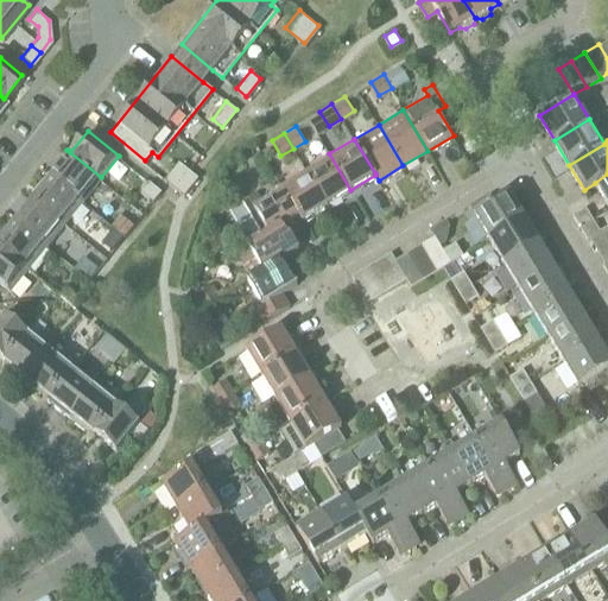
[(67,150),(49,172),(82,200),(101,177),(67,150)]
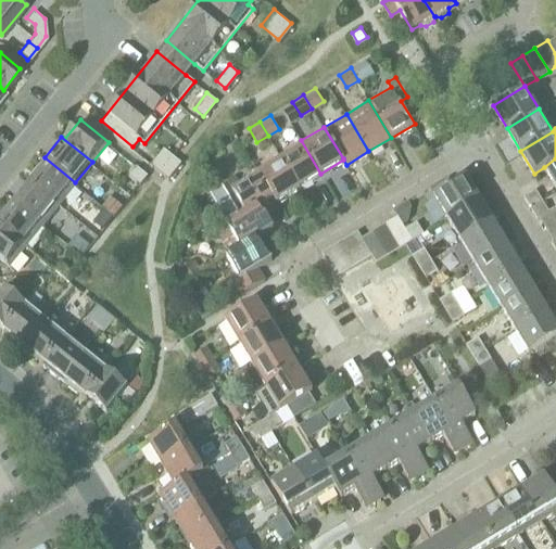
[(301,140),(279,154),(299,187),(320,174),(301,140)]
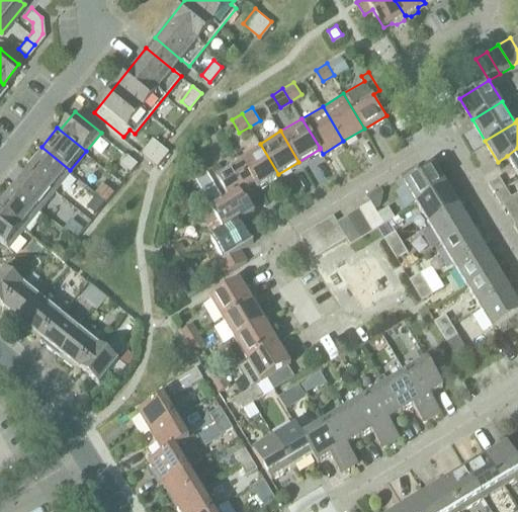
[(152,138),(141,152),(157,165),(169,151),(152,138)]
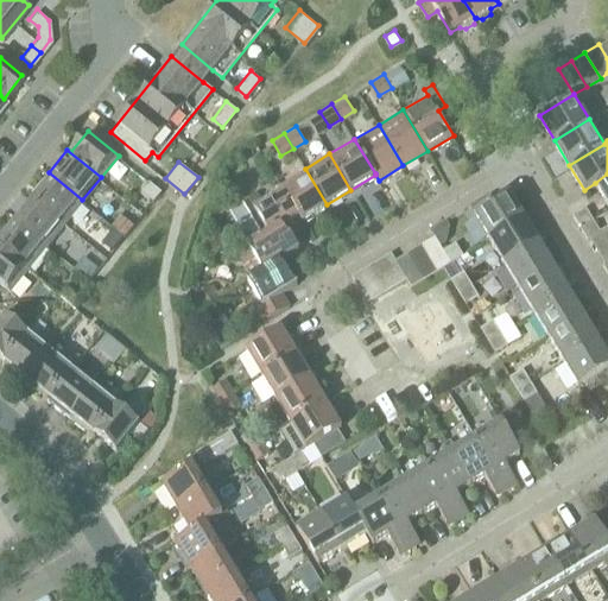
[(327,204),(305,169),(282,183),(285,189),(299,214),(298,214),(302,219),(327,204)]
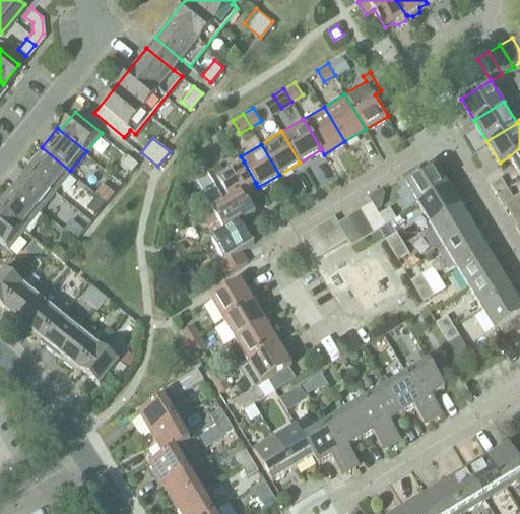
[(70,171),(42,147),(26,167),(55,190),(70,171)]
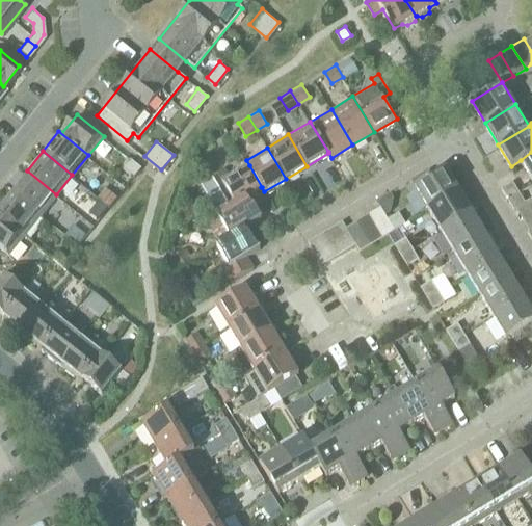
[(531,152),(521,160),(522,160),(531,176),(531,152)]
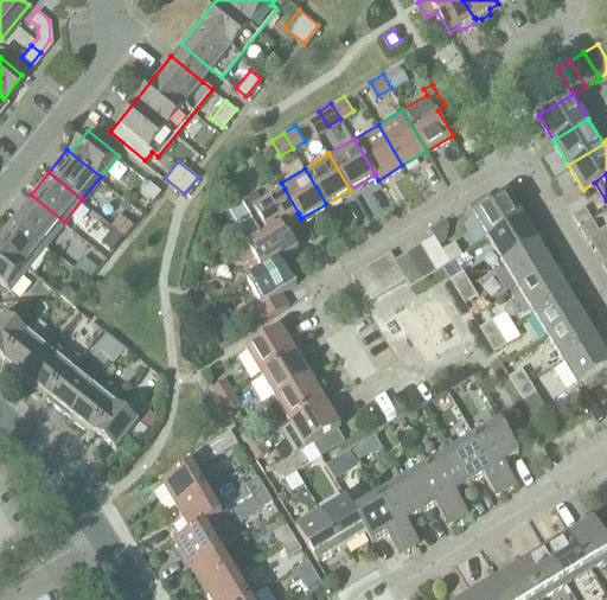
[(161,189),(148,179),(140,190),(153,199),(161,189)]
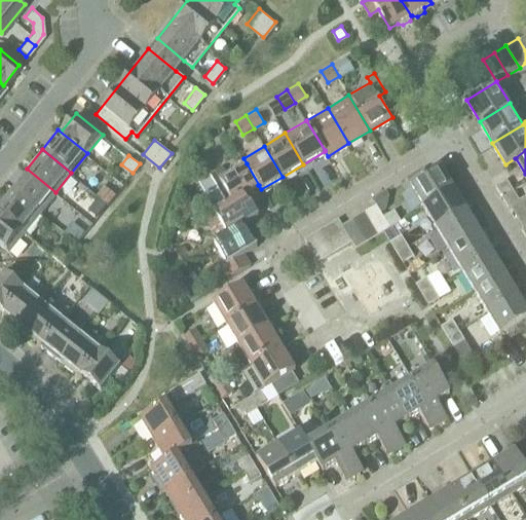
[(259,185),(247,163),(227,175),(222,165),(211,173),(228,202),(243,192),(245,193),(258,185),(259,185)]
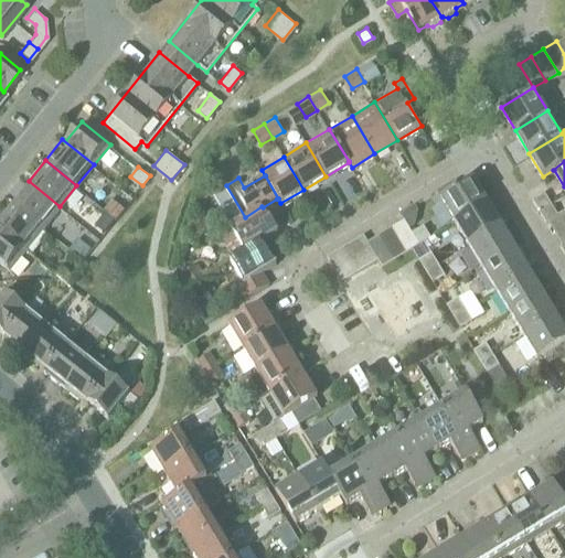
[(455,218),(487,200),(472,176),(440,196),(455,218)]
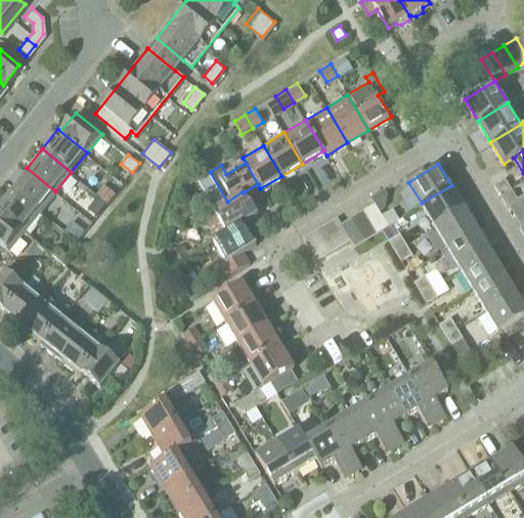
[(55,191),(27,168),(10,186),(40,211),(55,191)]
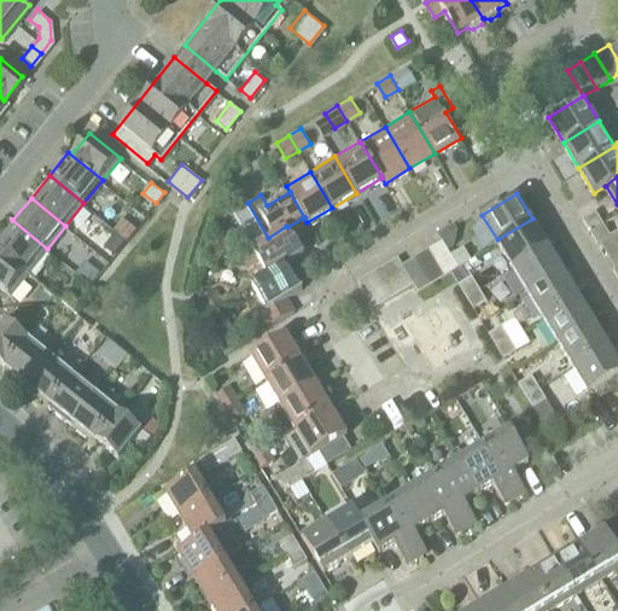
[(590,228),(604,221),(595,208),(583,215),(590,228)]
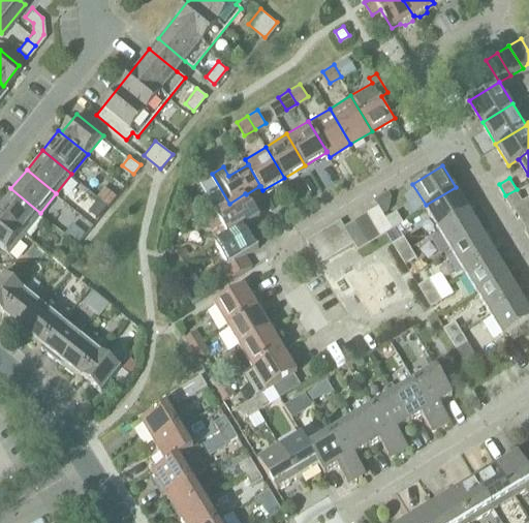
[(109,186),(100,196),(110,204),(117,193),(109,186)]
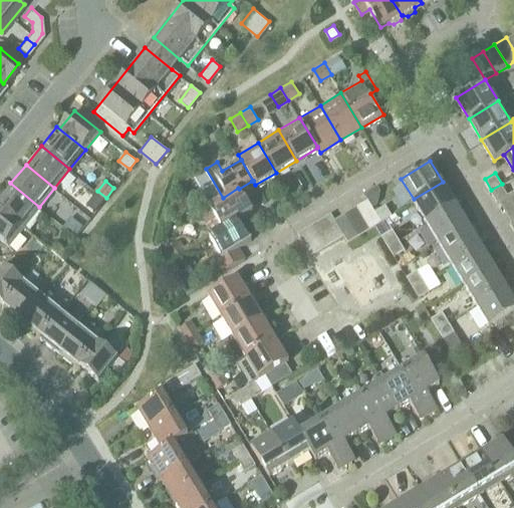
[(443,182),(414,199),(426,220),(456,202),(443,182)]
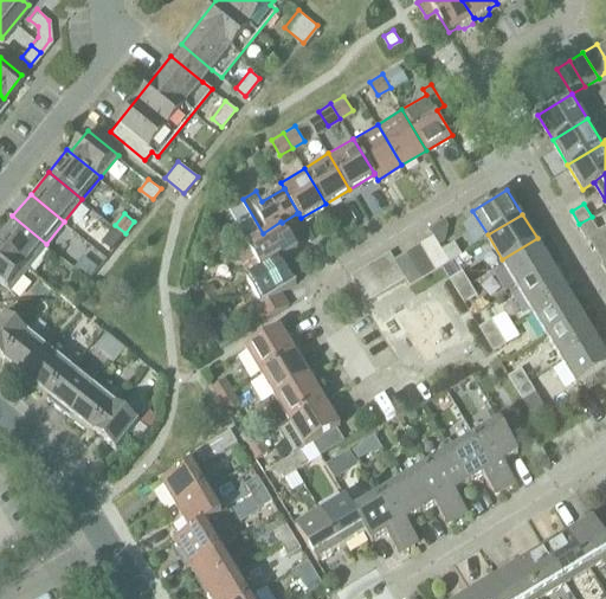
[(12,216),(0,231),(0,242),(28,265),(46,244),(12,216)]
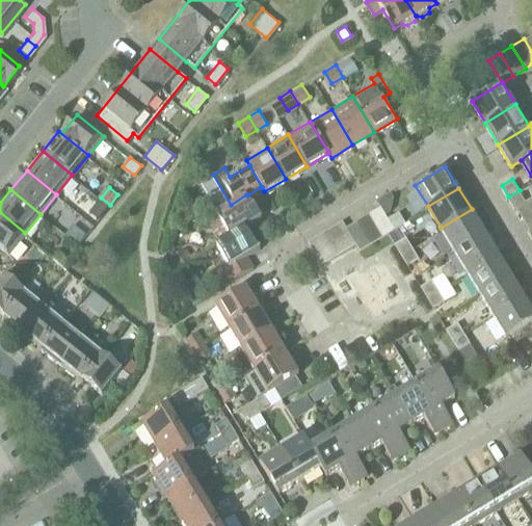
[(525,201),(520,190),(508,196),(514,207),(525,201)]
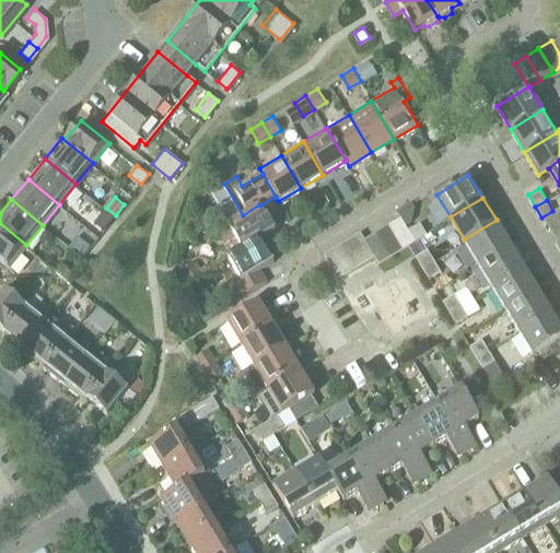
[(259,204),(243,215),(229,224),(217,231),(231,254),(242,247),(260,235),(260,236),(267,232),(273,227),(260,206),(259,204)]
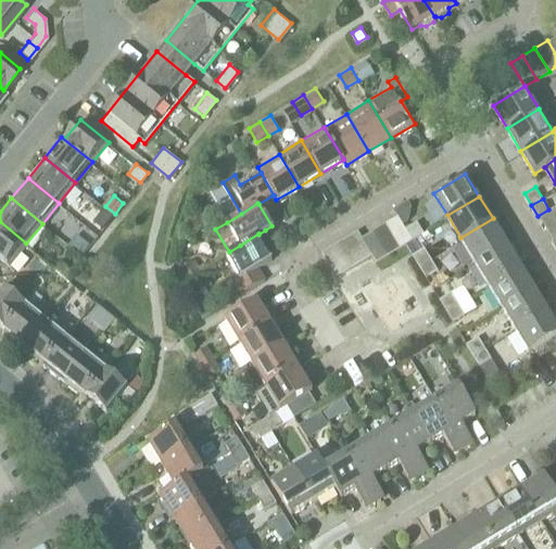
[(397,215),(384,222),(399,245),(411,239),(405,227),(397,215)]
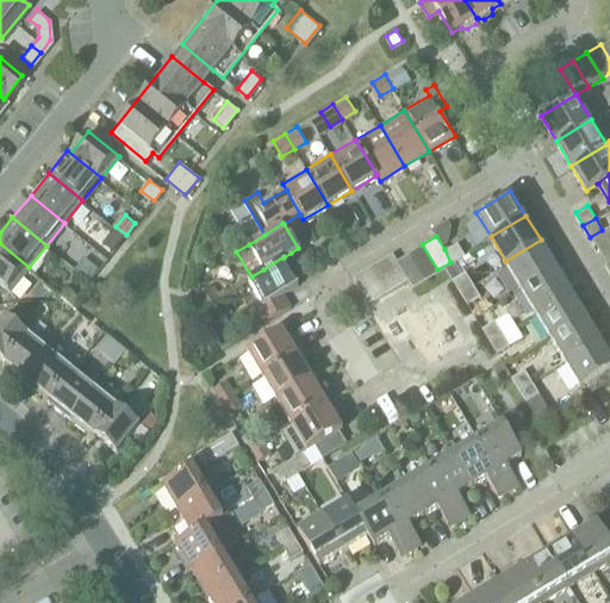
[(541,240),(505,261),(521,286),(555,265),(541,240)]
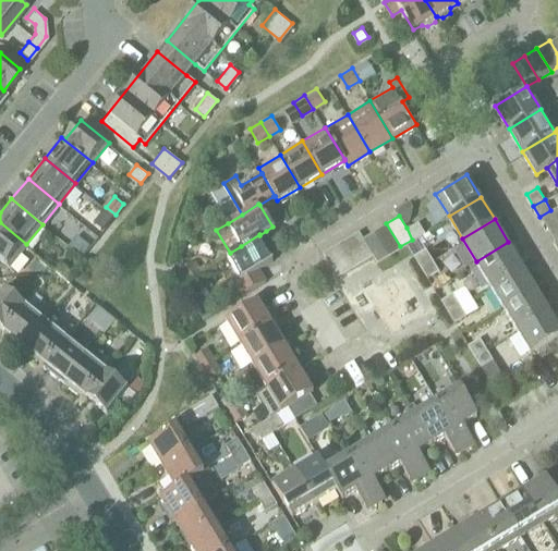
[(407,228),(412,240),(425,232),(417,221),(407,228)]
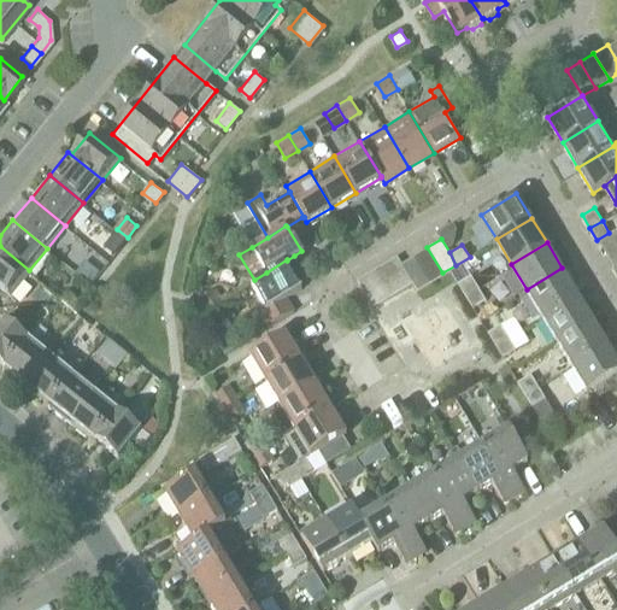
[(29,270),(0,246),(0,285),(11,293),(29,270)]
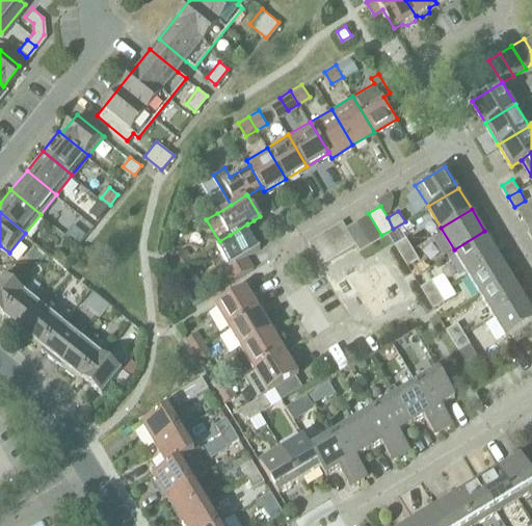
[(368,213),(356,219),(370,242),(381,235),(368,213)]
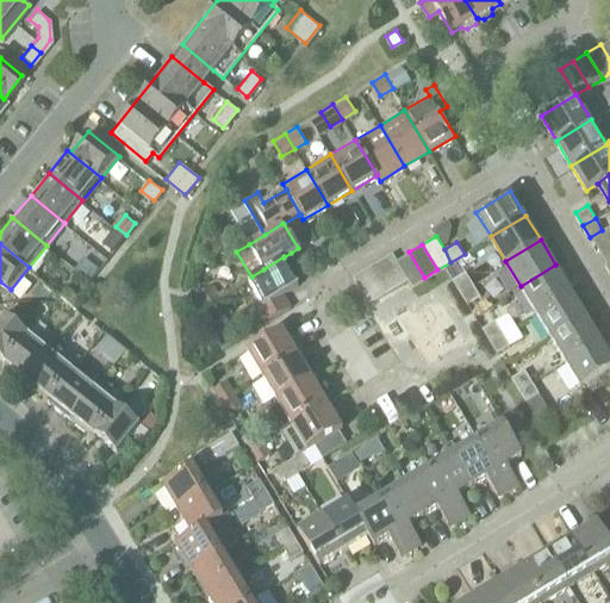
[(409,252),(397,259),(408,277),(412,285),(424,278),(409,252)]
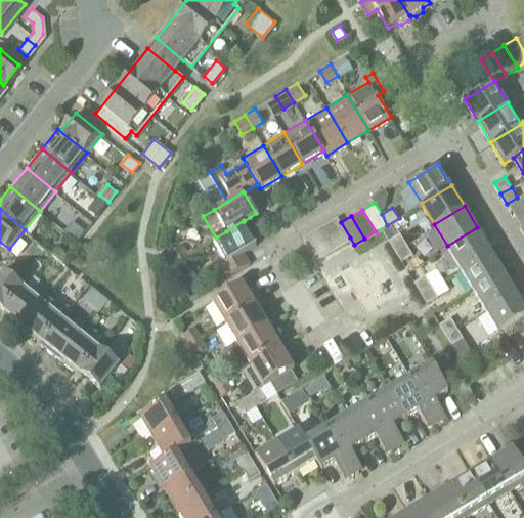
[(350,238),(341,222),(338,217),(325,224),(338,245),(350,238)]
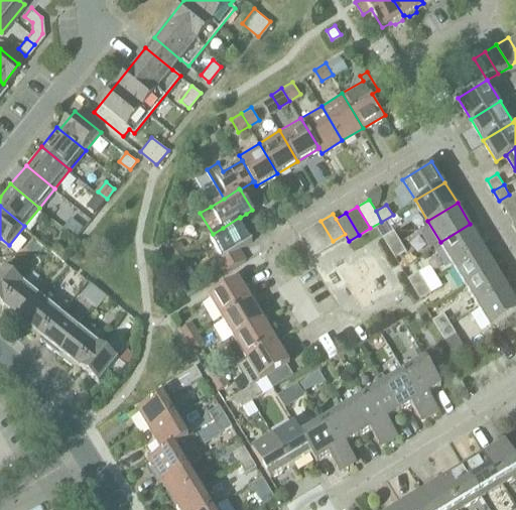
[(84,225),(71,215),(63,224),(76,234),(84,225)]
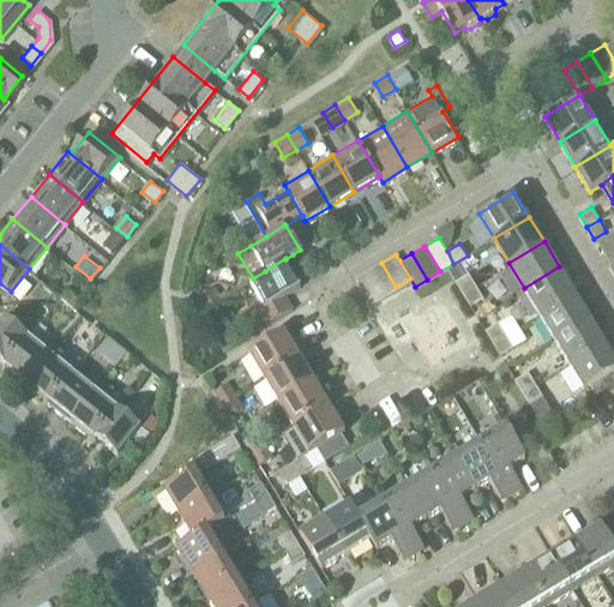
[(286,258),(265,271),(250,281),(265,306),(258,310),(265,323),(292,307),(284,294),(301,284),(286,259),(286,258)]
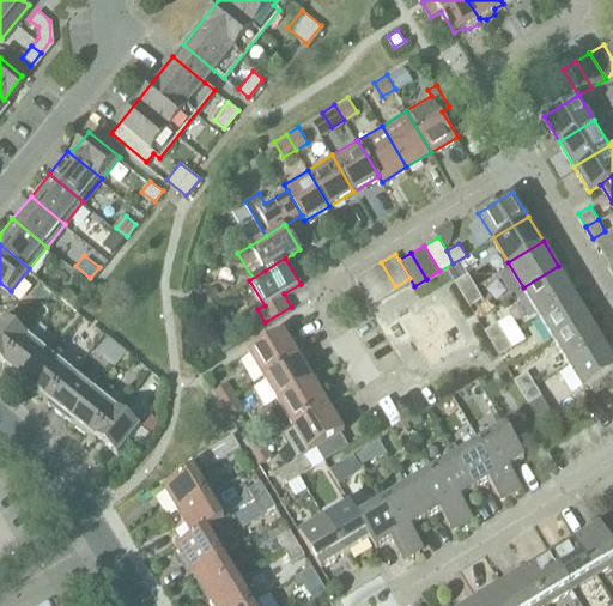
[(395,286),(381,262),(368,270),(382,295),(395,286)]
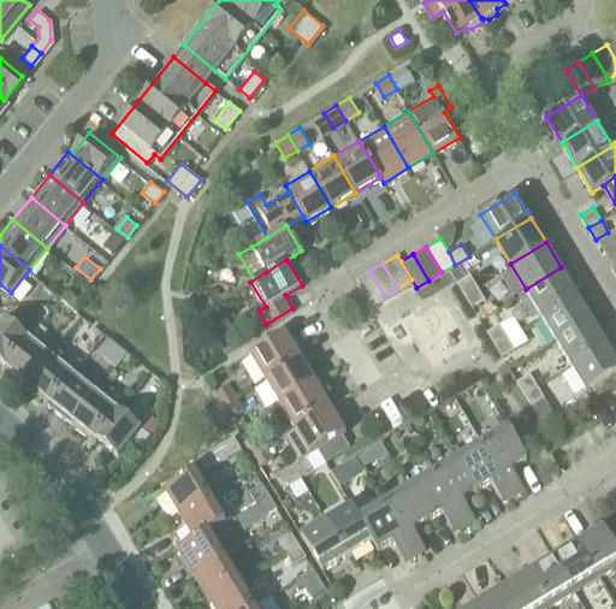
[(576,291),(561,267),(526,289),(542,313),(576,291)]
